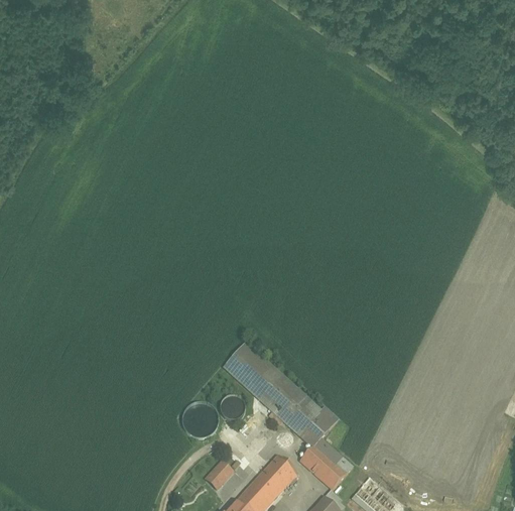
[(323,409),(247,340),(223,366),(304,440),(320,440),(325,436),(340,419),(329,409),(326,406),(323,409)]
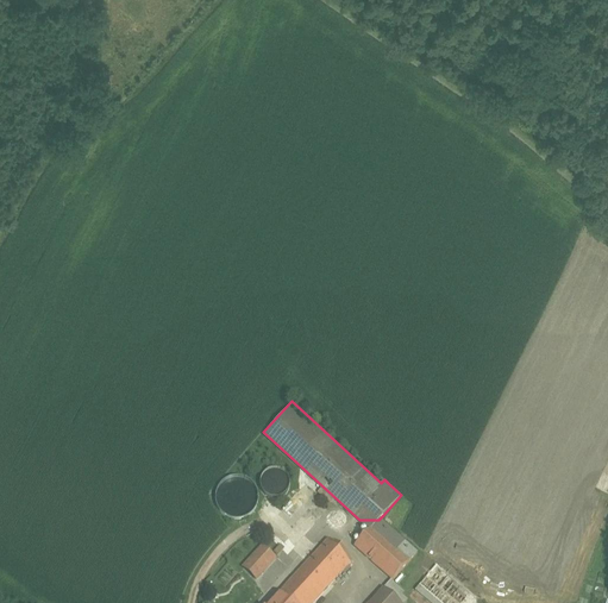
[(269,464),(263,466),(259,471),(258,477),(258,483),(262,489),(267,492),(273,495),(279,494),(283,491),(288,487),(289,481),(289,475),(286,469),(281,465),(275,463),(269,464)]
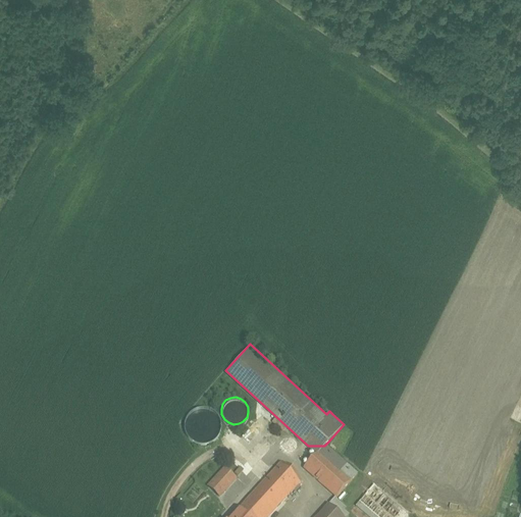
[(189,412),(185,418),(183,425),(184,431),(188,437),(194,443),(200,444),(207,443),(213,438),(217,433),(219,426),(218,419),(214,413),(209,409),(202,407),(195,408),(189,412)]
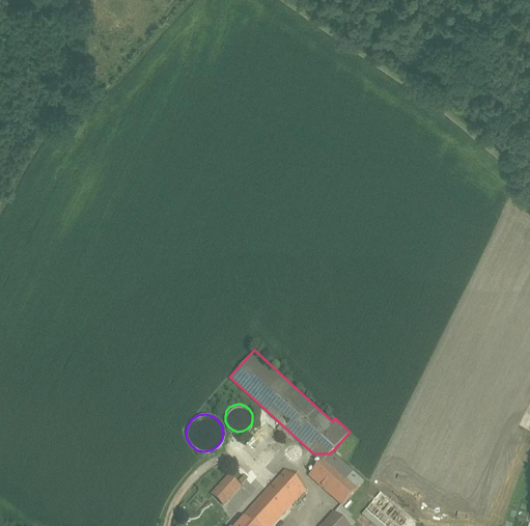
[(326,457),(309,473),(342,504),(358,489),(356,487),(332,464),(326,457)]
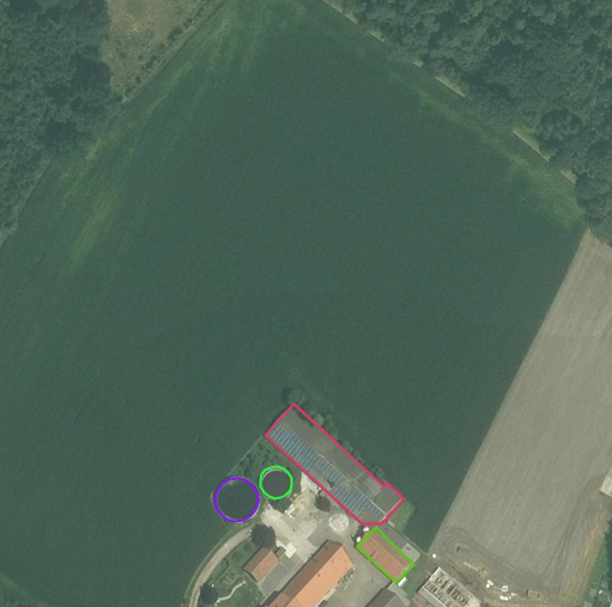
[(391,527),(383,535),(411,562),(419,554),(391,527)]
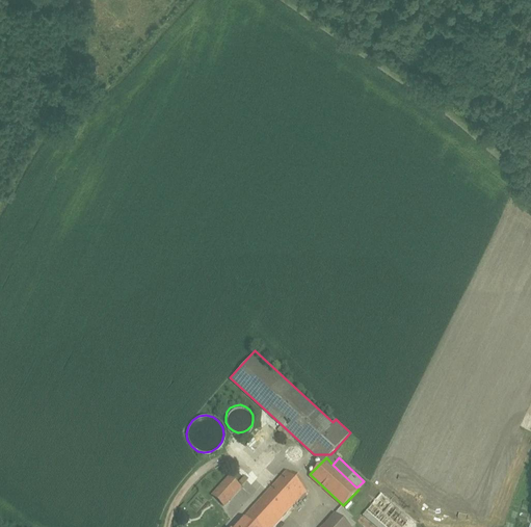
[(275,526),(310,491),(285,469),(232,526),(275,526)]
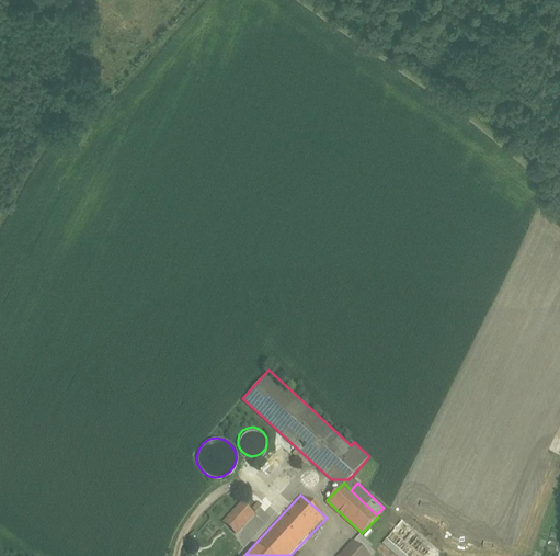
[(241,499),(221,519),(237,533),(256,512),(241,499)]
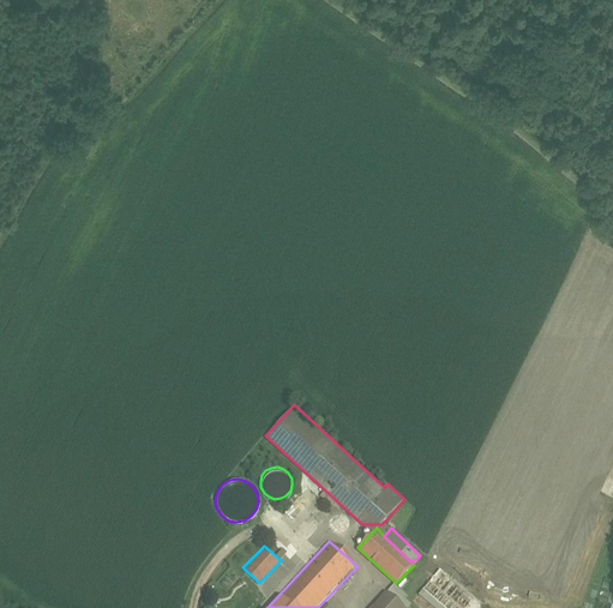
[(452,575),(442,565),(418,593),(437,607),(474,607),(482,599),(464,583),(452,575)]
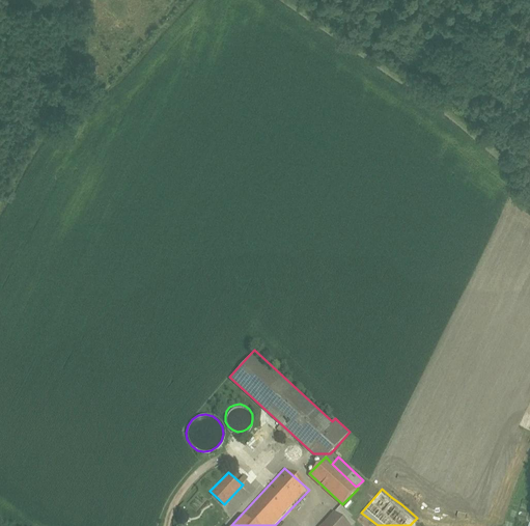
[(342,504),(336,510),(347,523),(354,517),(342,504)]
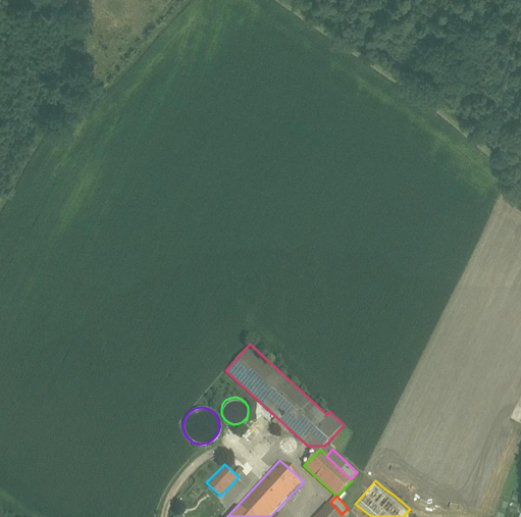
[(330,502),(315,516),(345,516),(342,514),(330,502)]
